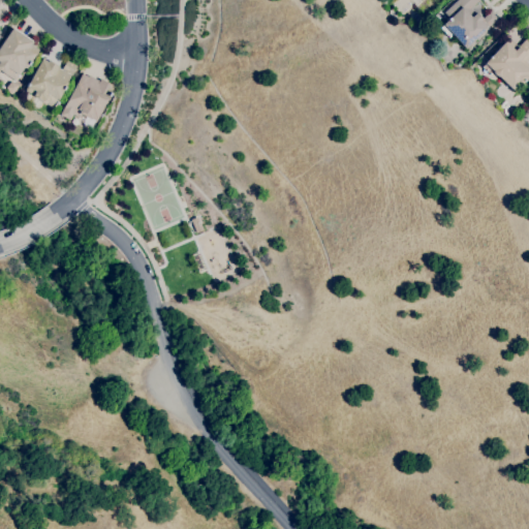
[(465,49),(452,34),(448,37),(439,28),(442,25),(447,20),(446,19),(448,18),(443,12),(456,0),(478,0),(470,8),(474,13),(476,12),(483,19),(491,11),(497,19),(487,28),(465,49)]
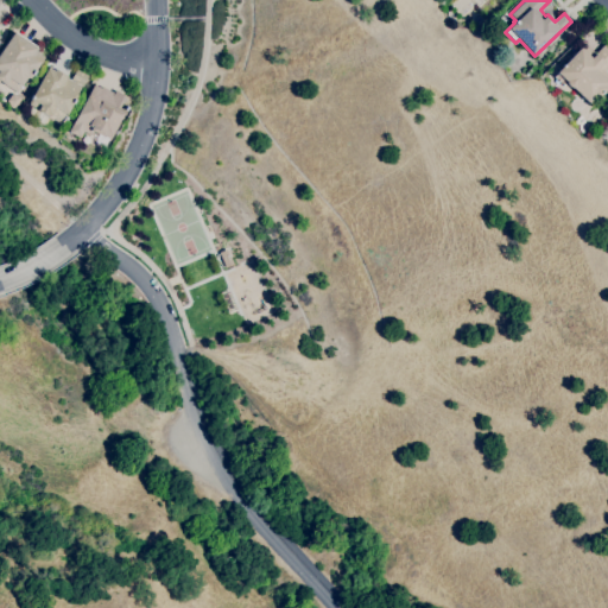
[(17,93),(4,83),(0,81),(0,51),(13,32),(37,48),(35,51),(44,58),(35,71),(32,75),(30,78),(27,77),(21,87),(20,87),(17,93)]
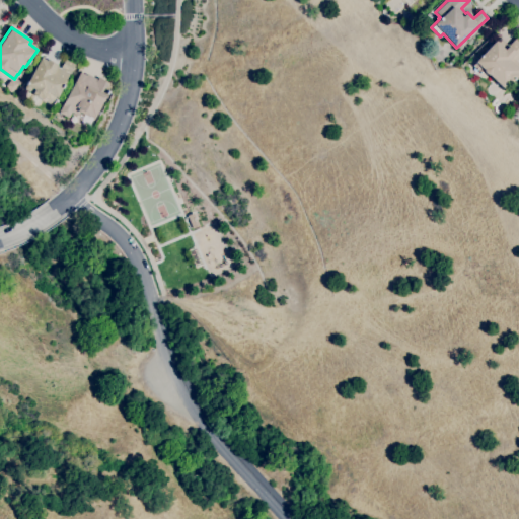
[(484,70),(480,73),(472,66),(475,62),(474,62),(477,59),(476,58),(482,53),(482,54),(495,41),(496,41),(499,38),(508,46),(517,36),(518,38),(518,57),(515,61),(518,65),(518,70),(516,73),(518,75),(515,78),(515,79),(514,80),(510,84),(508,82),(502,88),(489,75),(488,75),(487,75),(487,74),(486,74),(485,73),(485,72),(484,72),(484,71),(484,70)]
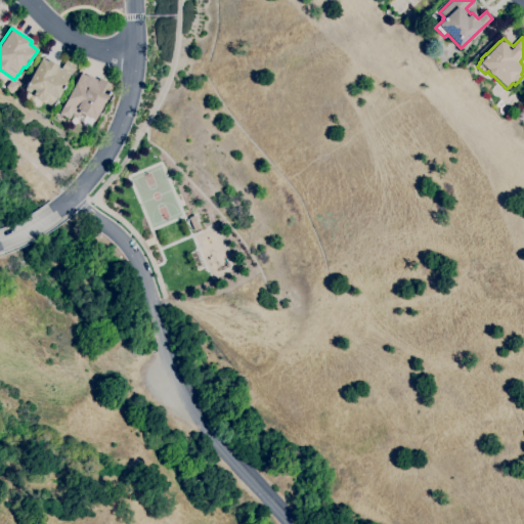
[(38,107),(31,104),(35,96),(25,90),(27,86),(26,86),(27,85),(28,82),(28,83),(41,58),(46,61),(47,59),(57,66),(56,67),(60,70),(66,59),(76,66),(71,75),(70,74),(66,82),(67,82),(64,86),(62,89),(57,98),(56,98),(51,106),(46,103),(41,101),(38,107)]
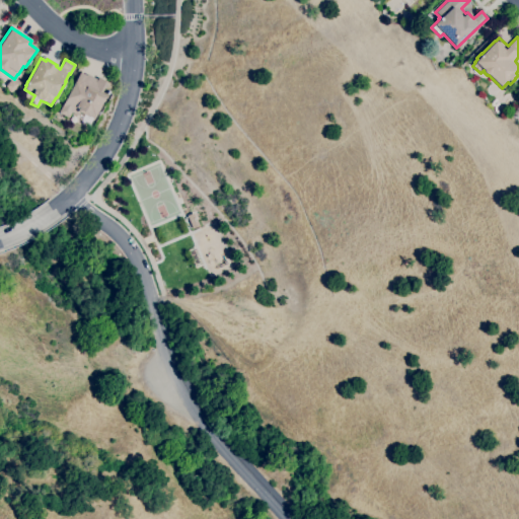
[(88,126),(81,121),(84,115),(79,112),(77,116),(71,113),(68,118),(59,113),(80,72),(86,75),(86,74),(97,79),(98,77),(112,84),(108,90),(109,91),(107,94),(106,94),(104,96),(105,96),(94,118),(93,119),(92,119),(88,126)]
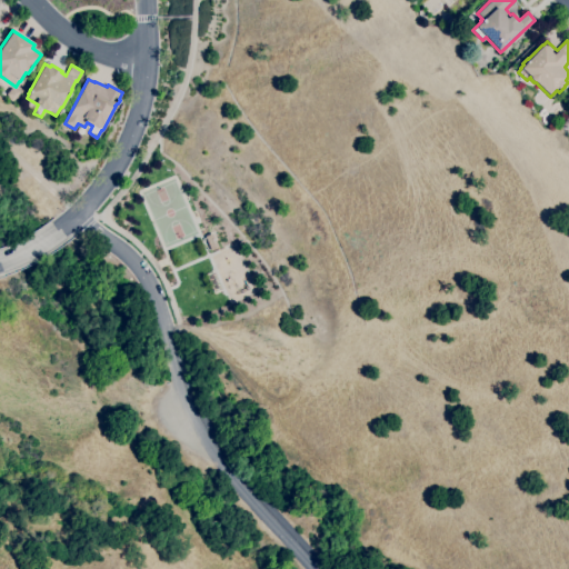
[(212,232),(218,247),(210,250),(205,236),(212,232)]
